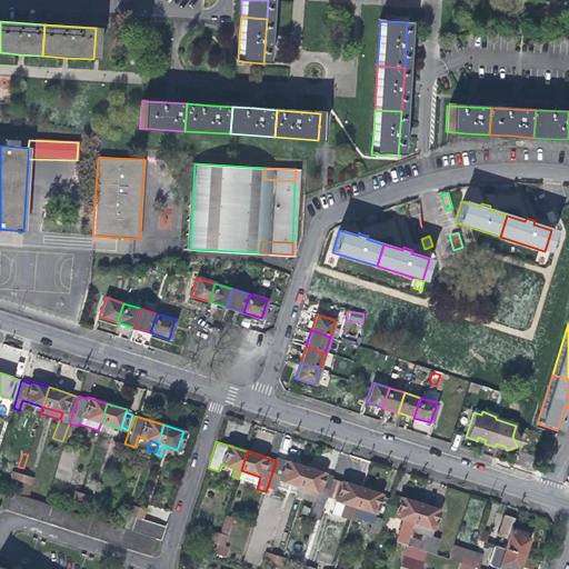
[(276,489),(277,487),(279,479),(298,486),(305,467),(289,461),(277,457),(276,461),(268,486),(276,489)]
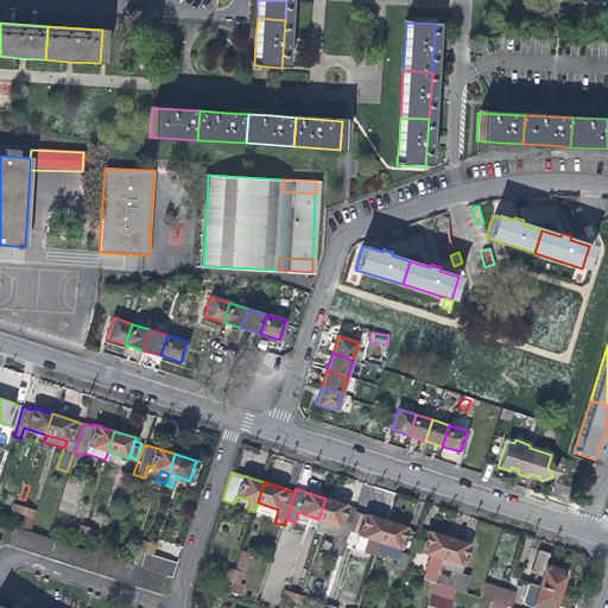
[(339,502),(325,499),(318,519),(341,526),(339,537),(333,552),(341,555),(356,508),(339,502)]
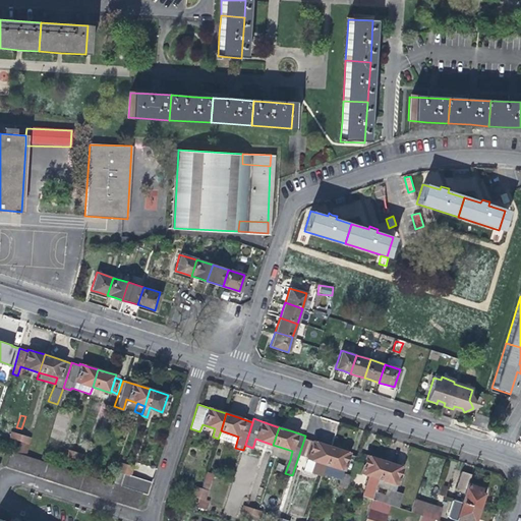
[(8,439),(17,442),(19,436),(10,432),(8,439)]
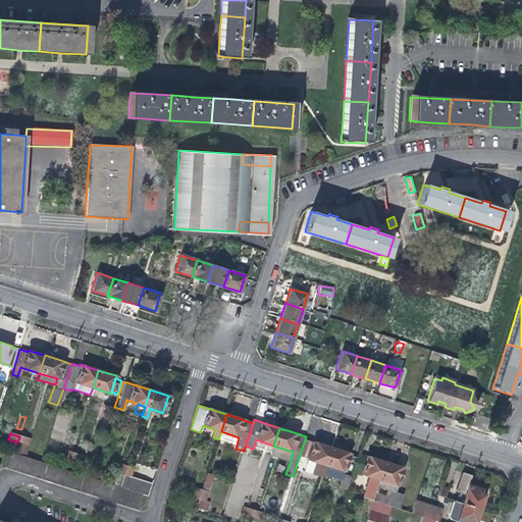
[(27,446),(29,439),(19,436),(17,442),(27,446)]
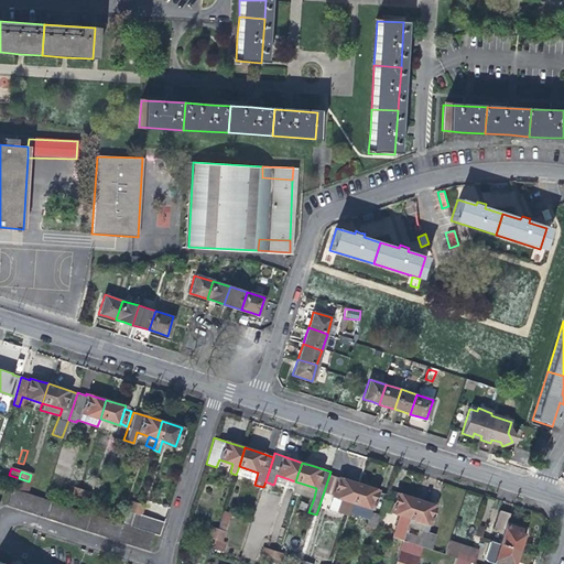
[(290,490),(293,490),(295,481),(277,475),(274,483),(291,487),(290,490)]
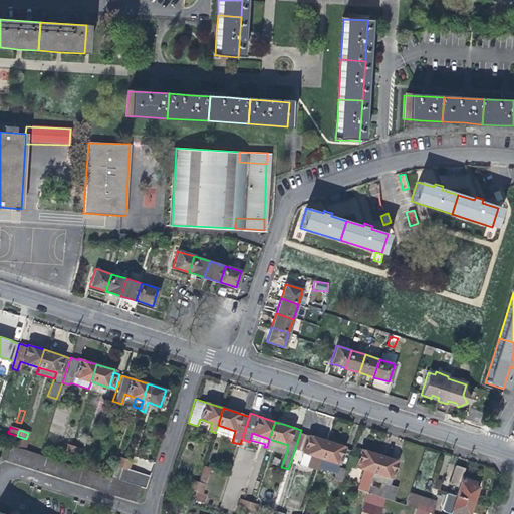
[(23,449),(26,439),(17,436),(14,446),(23,449)]
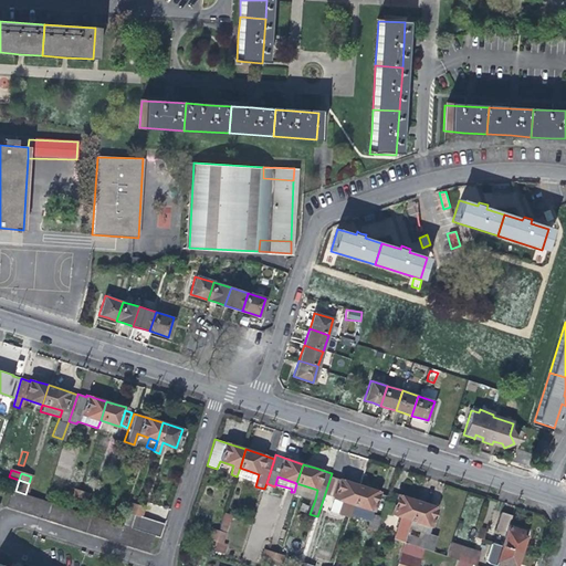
[(349,519),(352,511),(354,504),(359,485),(348,482),(339,480),(334,498),(342,501),(338,514),(349,519)]
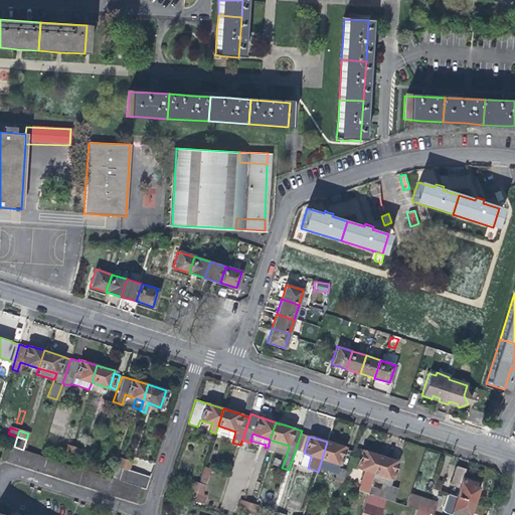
[(268,448),(287,455),(289,446),(270,440),(268,448)]
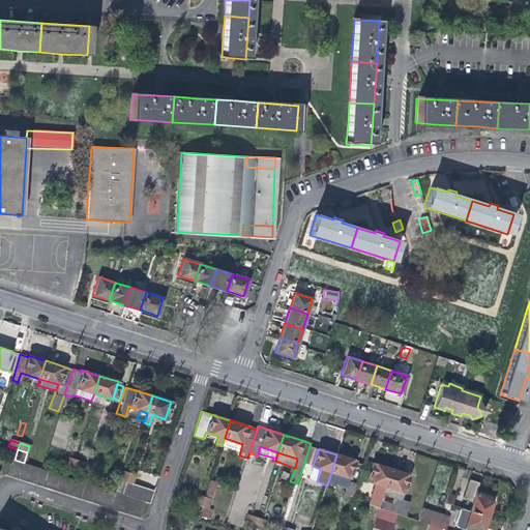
[(346,458),(336,454),(331,472),(341,476),(349,478),(355,461),(346,458)]
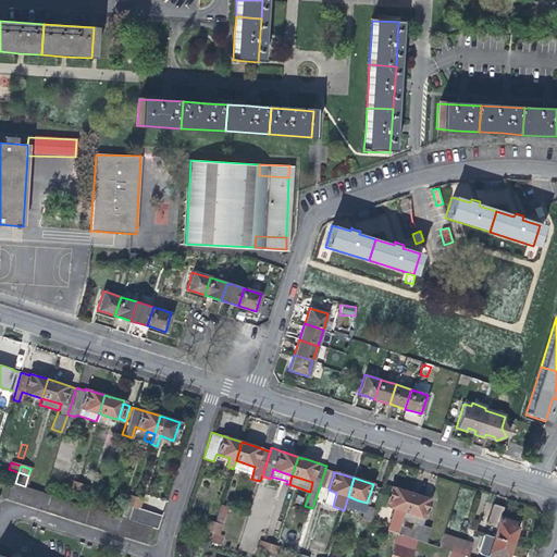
[(64,484),(75,489),(77,482),(66,479),(64,484)]
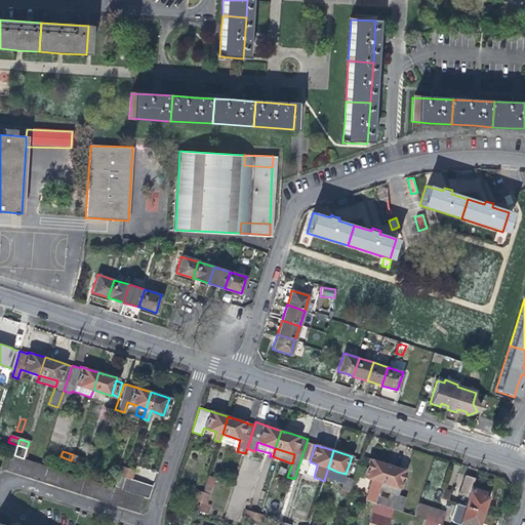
[(9,453),(4,469),(137,512),(142,496),(120,489),(112,487),(92,481),(67,472),(40,463),(24,458),(14,455),(9,453)]
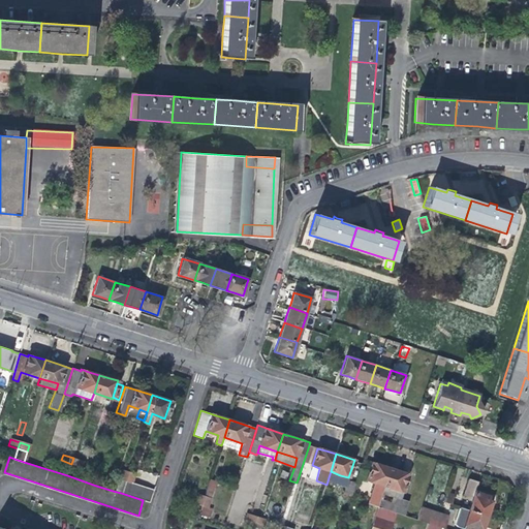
[(83,461),(73,458),(71,464),(81,467),(83,461)]
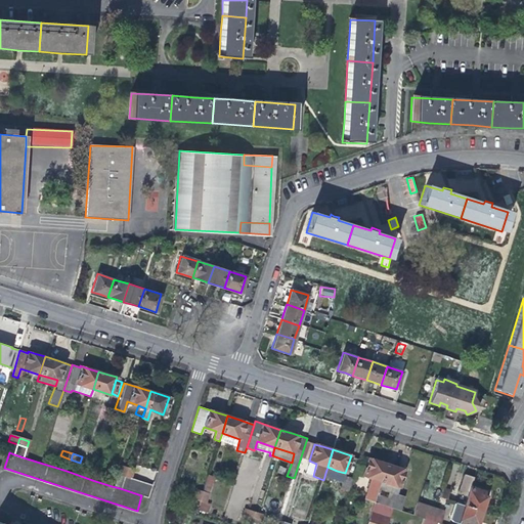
[(360,455),(352,479),(356,480),(358,474),(372,478),(364,498),(374,501),(386,464),(373,460),(360,455)]
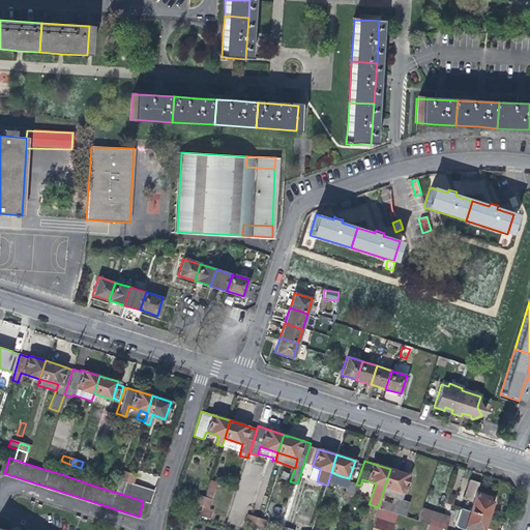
[(400,472),(390,469),(378,507),(406,517),(410,502),(402,499),(404,492),(409,475),(400,472)]
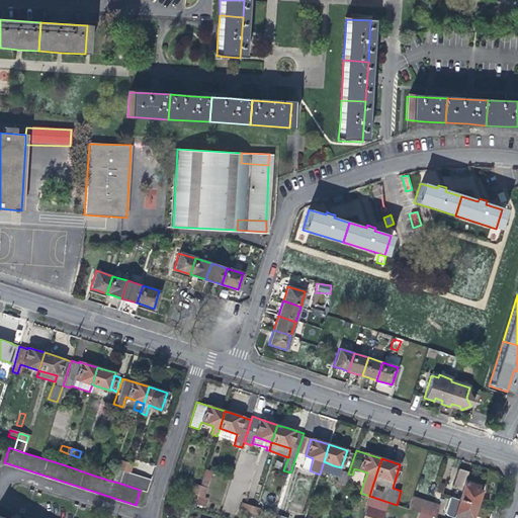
[(115,469),(121,471),(124,461),(118,459),(115,469)]
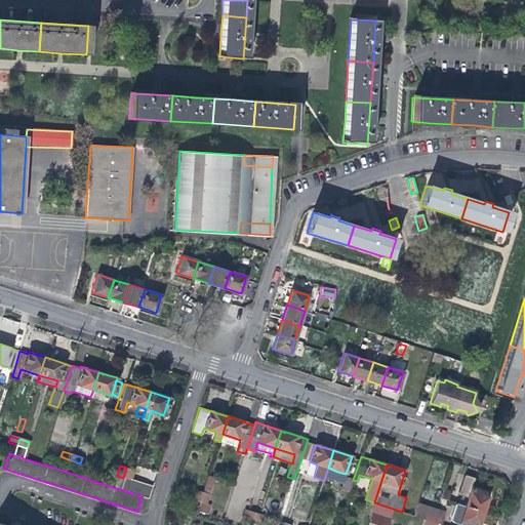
[(132,470),(126,468),(123,478),(129,480),(130,478),(132,470)]
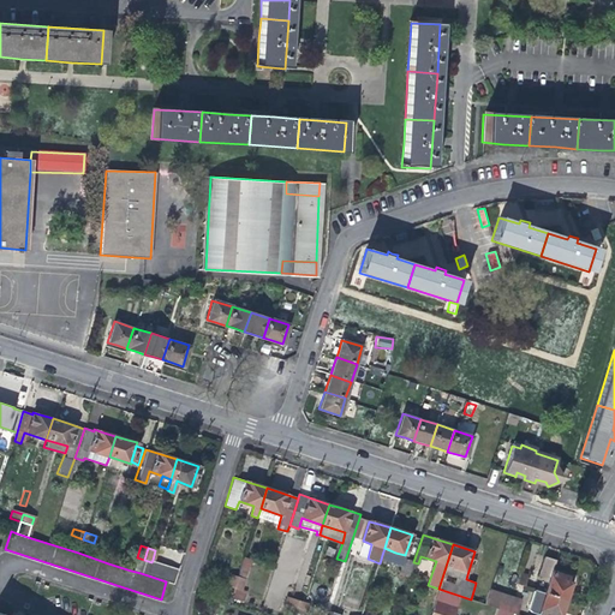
[(393,559),(395,553),(384,548),(382,555),(393,559)]
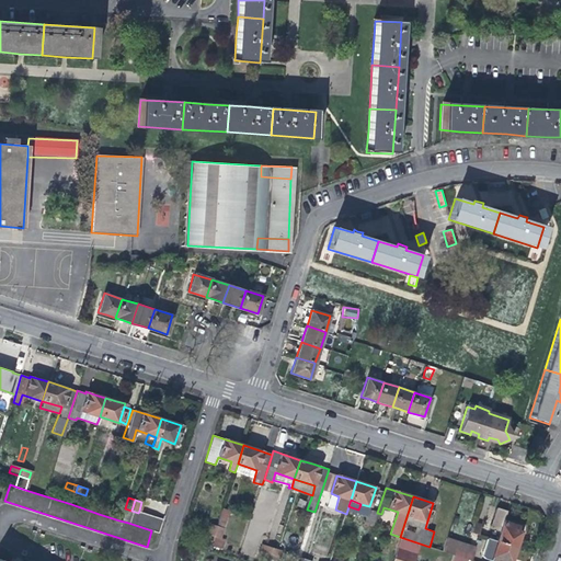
[(368,510),(369,506),(361,504),(358,510),(367,513),(368,510)]
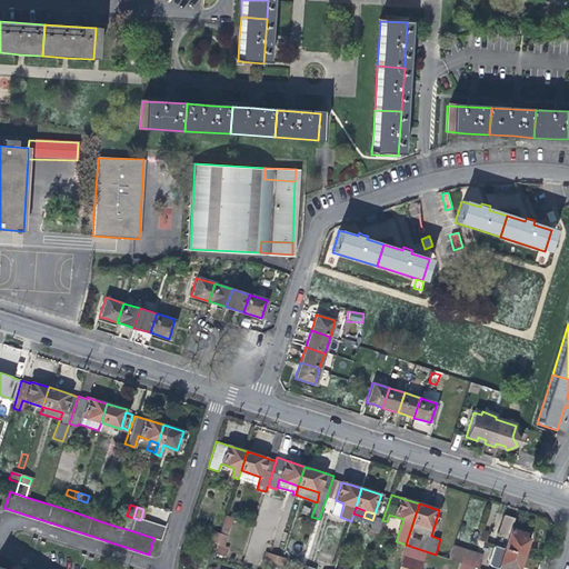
[(508,537),(503,548),(523,555),(527,545),(530,536),(511,529),(515,519),(505,516),(499,533),(508,537)]
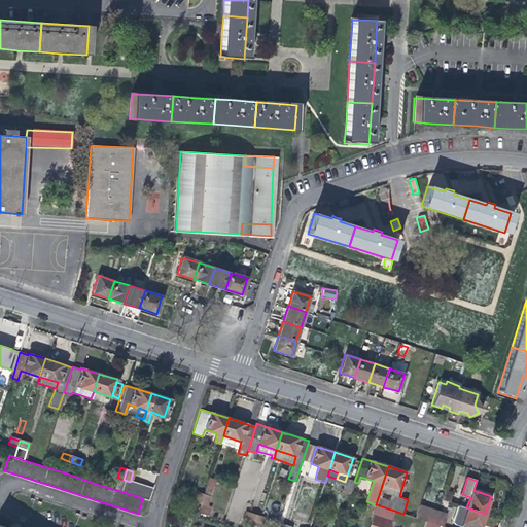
[(354,482),(346,479),(345,482),(342,492),(350,494),(354,482)]
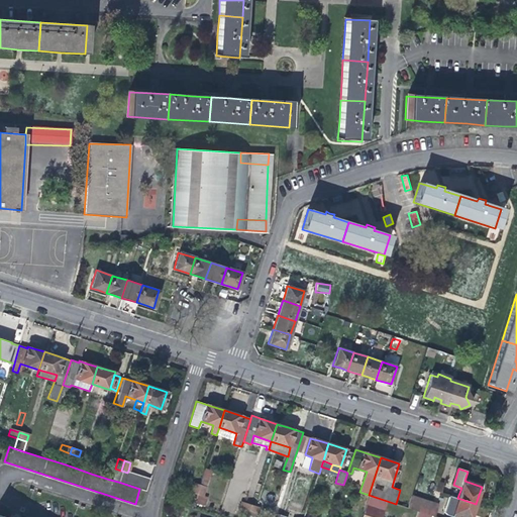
[(127,473),(121,471),(120,476),(119,478),(118,482),(139,489),(142,490),(145,491),(149,478),(147,478),(128,471),(127,473)]
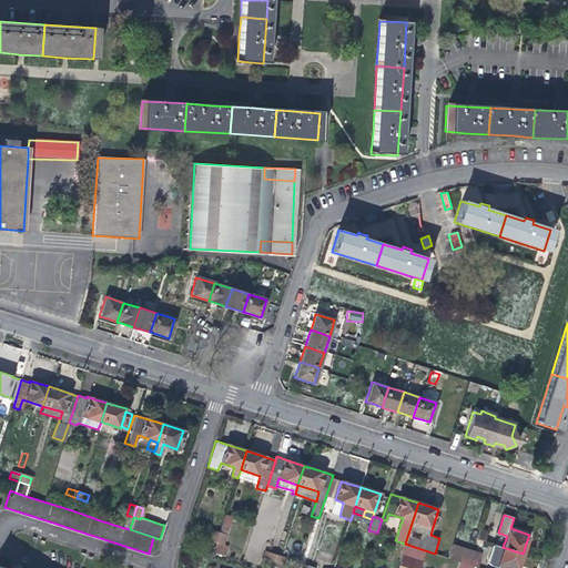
[(224,521),(221,531),(227,534),(230,525),(224,521)]
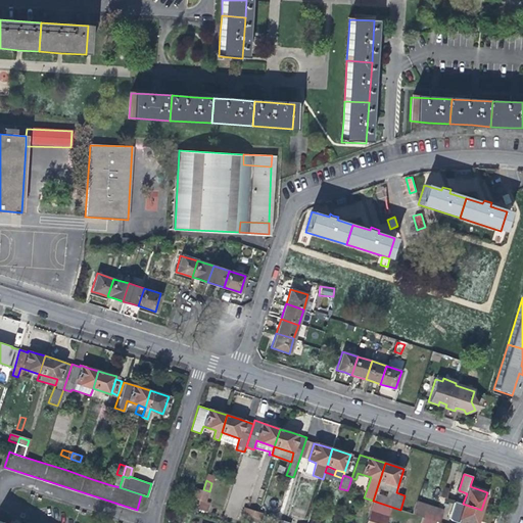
[(442,487),(439,496),(445,498),(448,489),(442,487)]
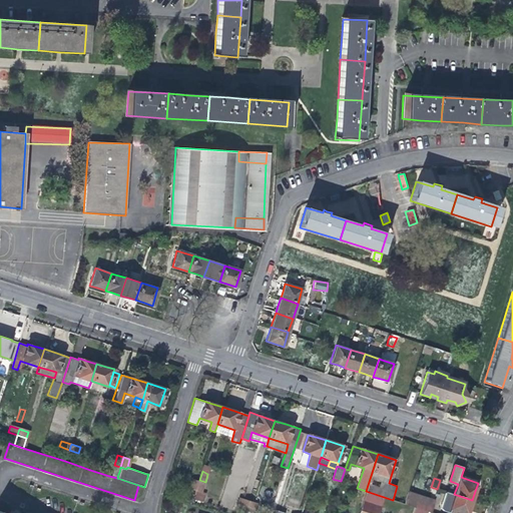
[(190,488),(196,490),(199,480),(193,479),(190,488)]
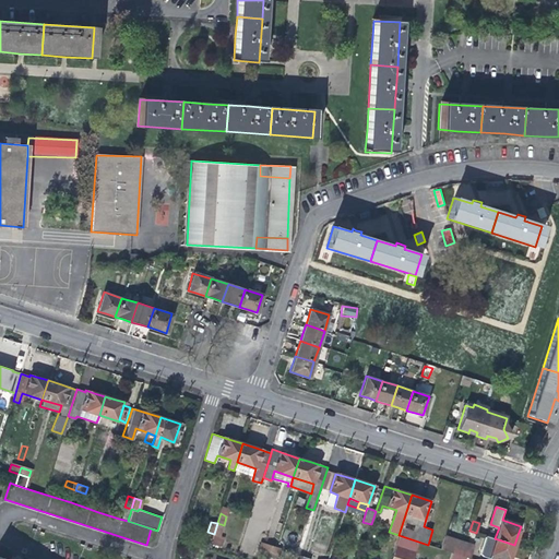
[(221,536),(224,525),(217,523),(214,534),(221,536)]
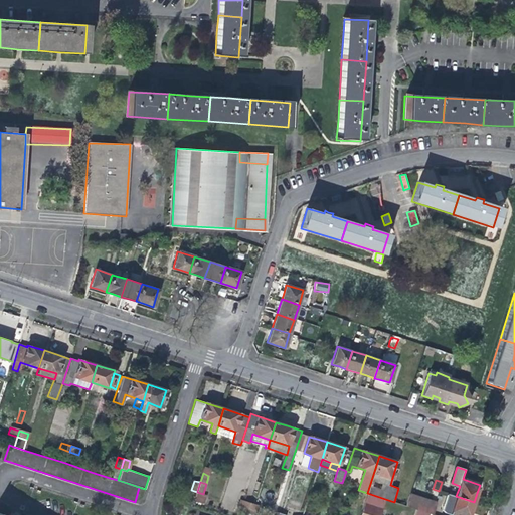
[(436,500),(439,491),(433,489),(430,498),(436,500)]
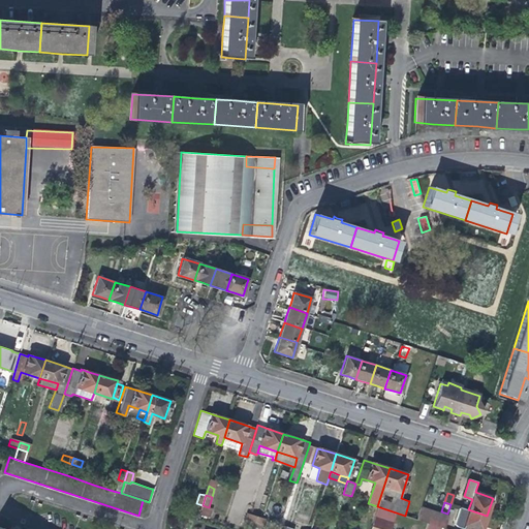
[(481,528),(485,523),(487,516),(468,509),(458,506),(455,505),(449,523),(468,528),(481,528)]
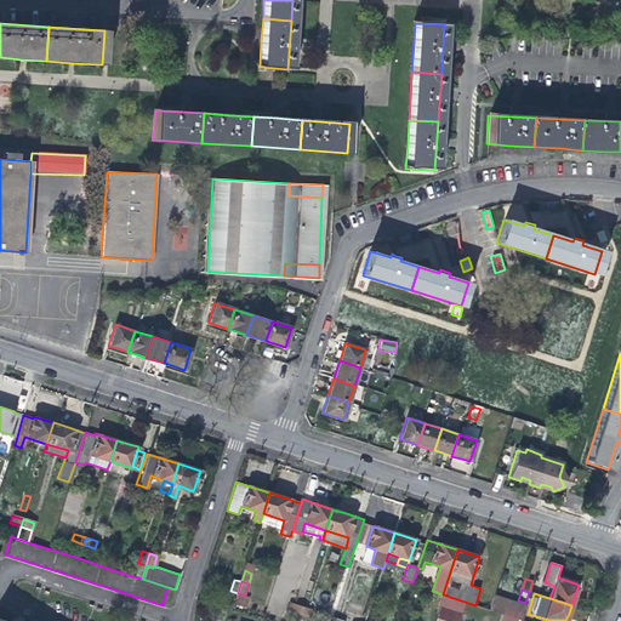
[(494,596),(489,609),(519,620),(524,605),(494,596)]
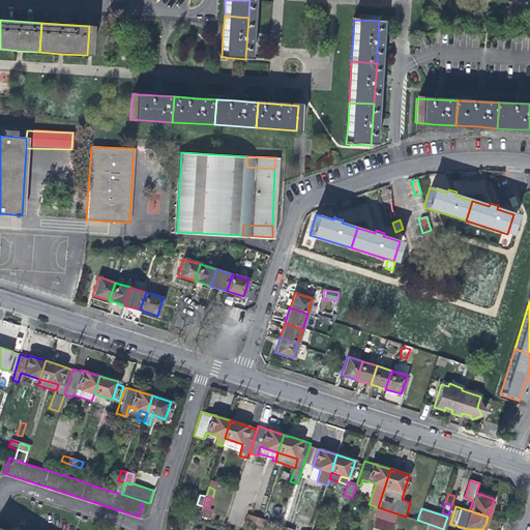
[(246,521),(256,524),(258,517),(248,513),(246,521)]
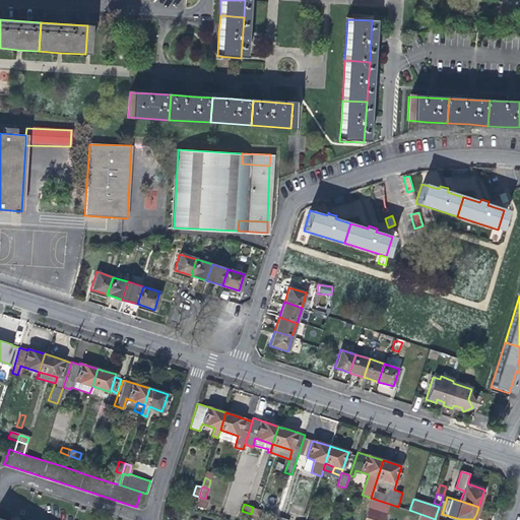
[(262,510),(253,507),(251,514),(260,517),(262,510)]
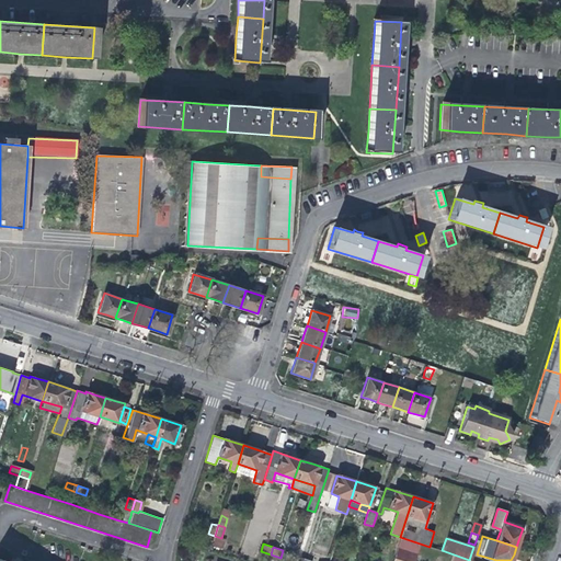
[(398,547),(393,558),(402,560),(412,560),(415,552),(398,547)]
